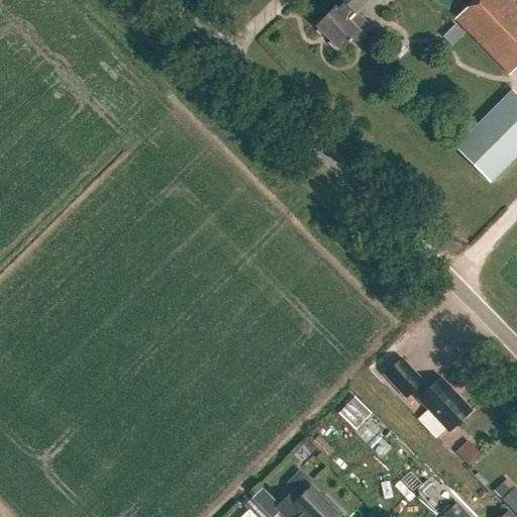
[(368,0),(339,0),(341,2),(334,9),(315,27),(339,52),(349,41),(353,44),(370,29),(354,13),(368,0)]
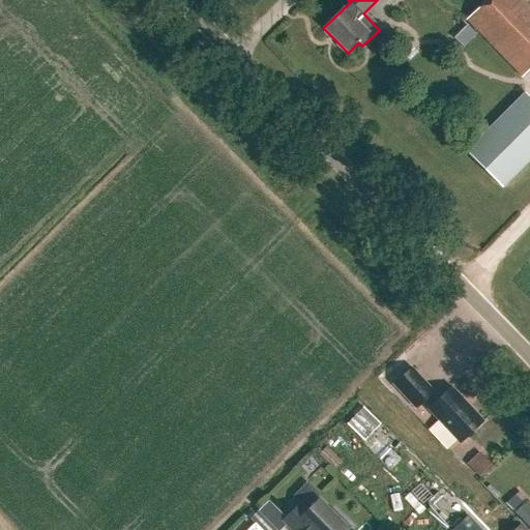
[(521,78),(529,67),(529,8),(521,0),(484,0),(464,22),(521,78)]
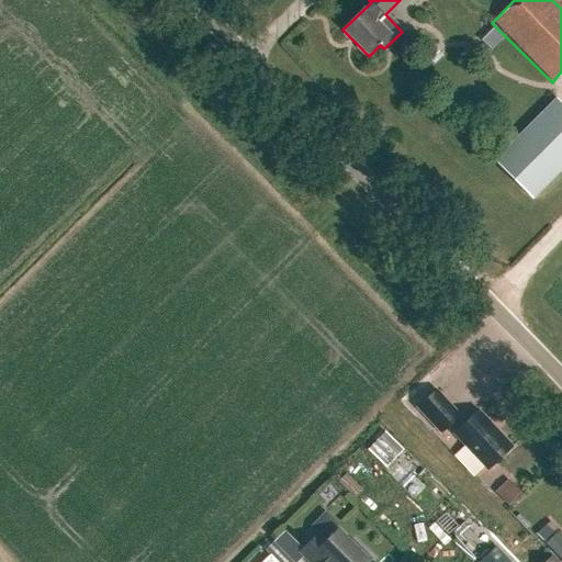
[(561,104),(557,99),(494,161),(531,200),(561,169),(561,104)]
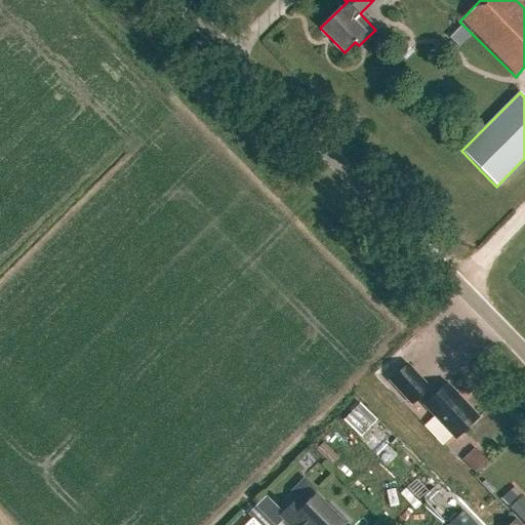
[(406,365),(389,381),(411,405),(429,389),(406,365)]
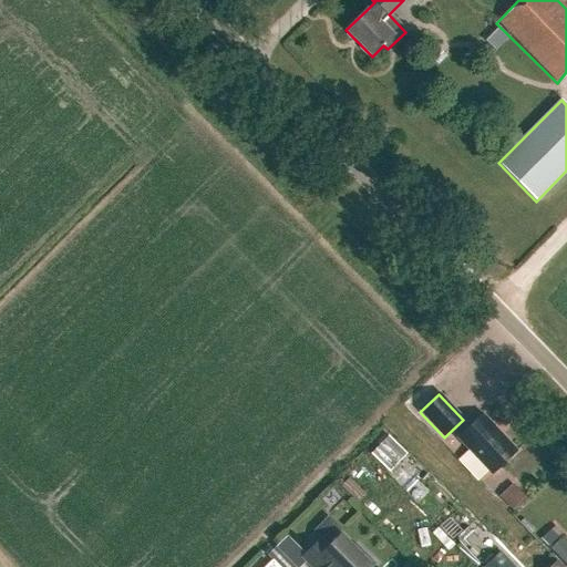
[(456,439),(491,475),(516,452),(482,414),(456,439)]
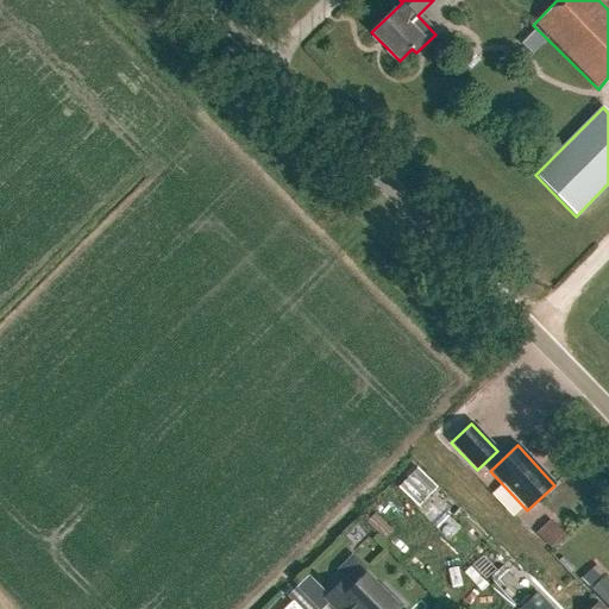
[(399,488),(419,508),(438,488),(418,469),(399,488)]
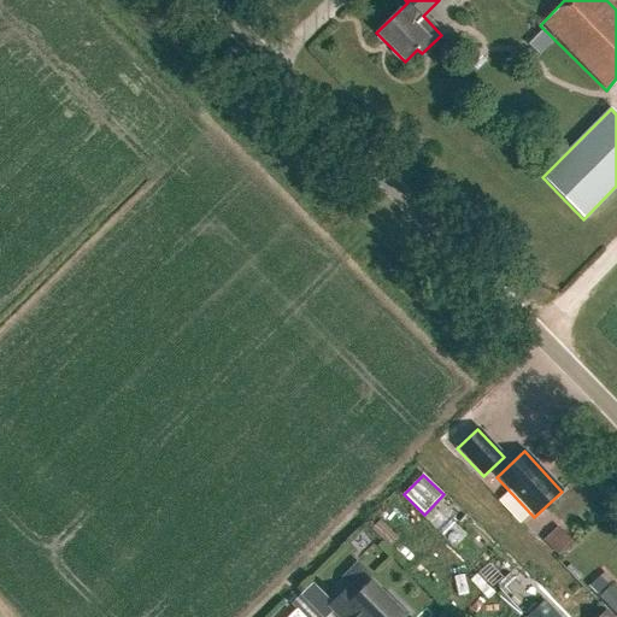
[(558,557),(574,542),(558,527),(542,542),(558,557)]
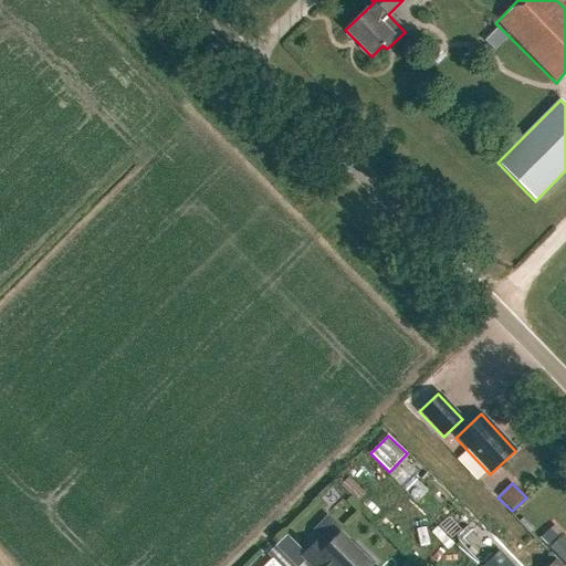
[(320,538),(305,553),(286,535),(275,546),(294,565),(300,565),(306,561),(312,565),(369,565),(373,564),(357,547),(354,551),(337,536),(327,546),(320,538)]
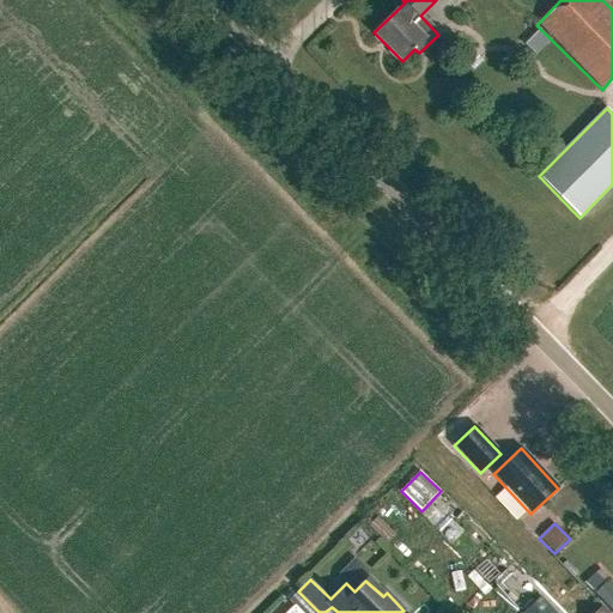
[(612,586),(608,580),(595,592),(612,608),(612,586)]
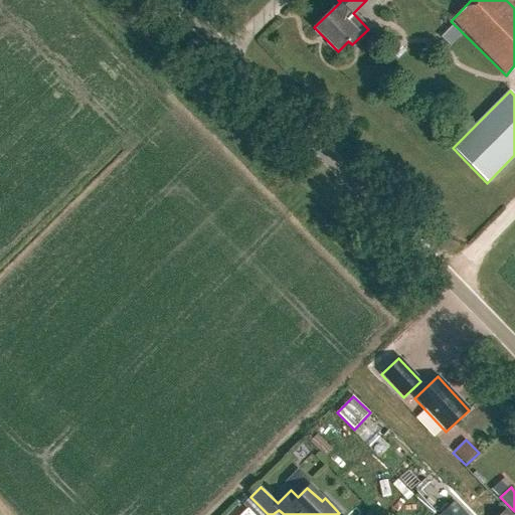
[(242,512),(251,502),(243,494),(233,504),(242,512)]
